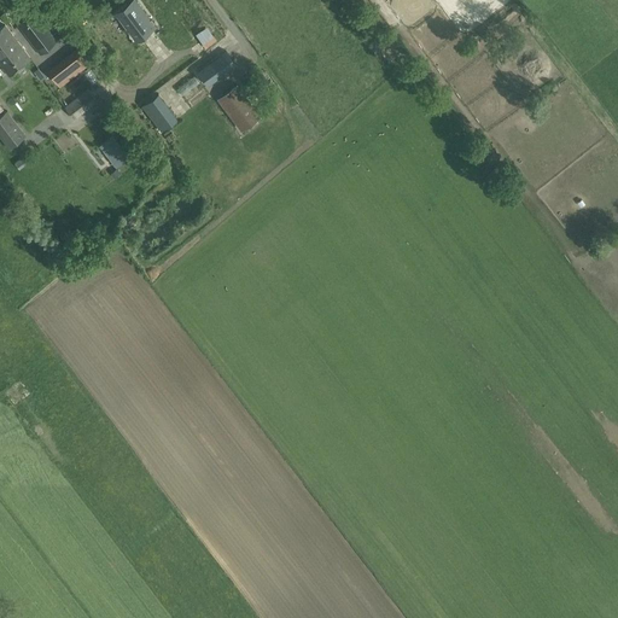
[(153,23),(155,23),(151,19),(135,0),(117,15),(136,40),(155,25),(153,23)]
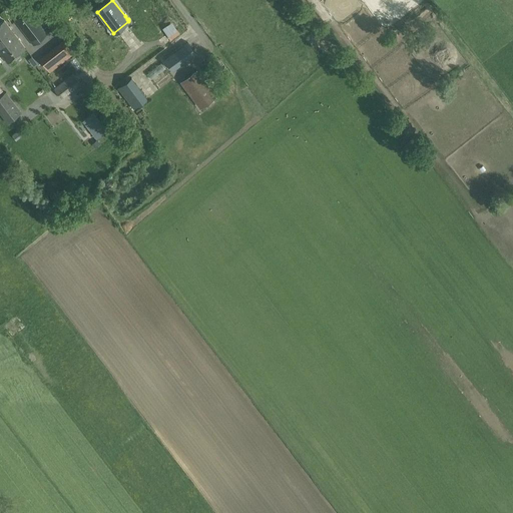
[(14,20),(33,46),(47,35),(28,9),(14,20)]
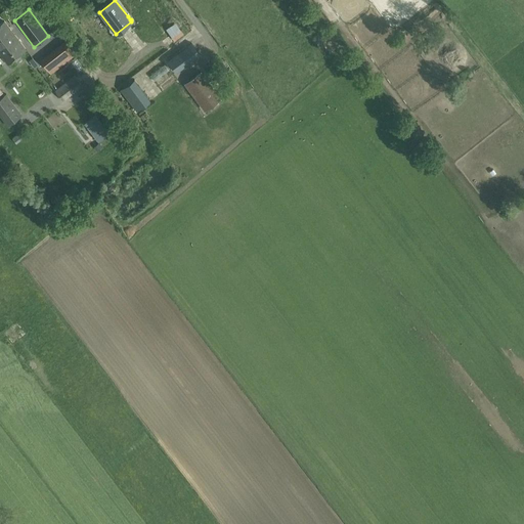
[(4,22),(0,24),(0,54),(8,64),(26,50),(4,22)]
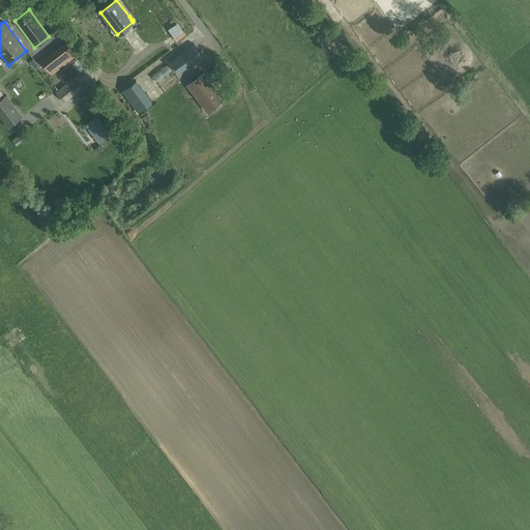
[(65,40),(41,60),(52,74),(77,55),(65,40)]
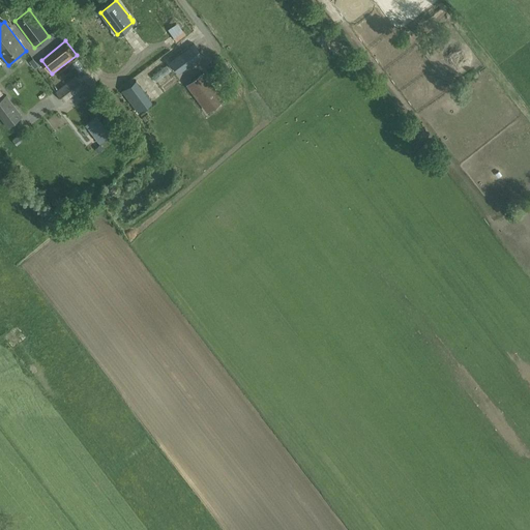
[(203,59),(196,47),(164,65),(171,78),(203,59)]
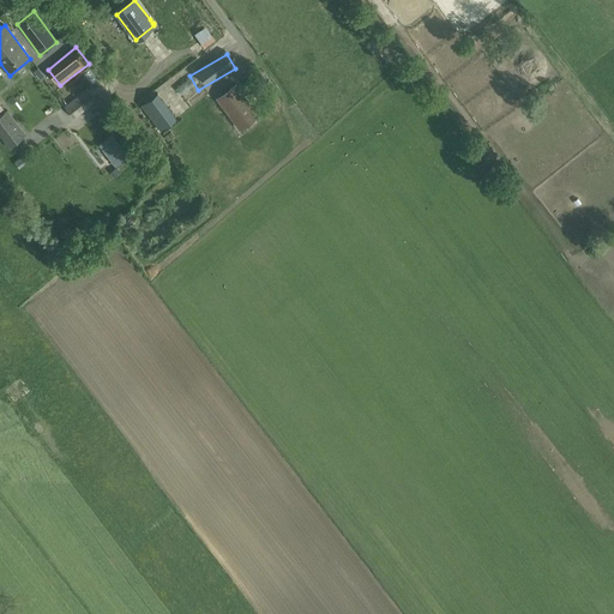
[(229,78),(240,90),(244,88),(234,74),(229,78)]
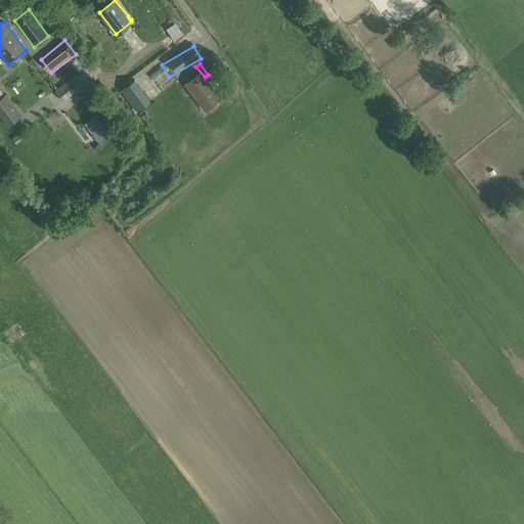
[(144,110),(156,101),(134,72),(122,81),(144,110)]
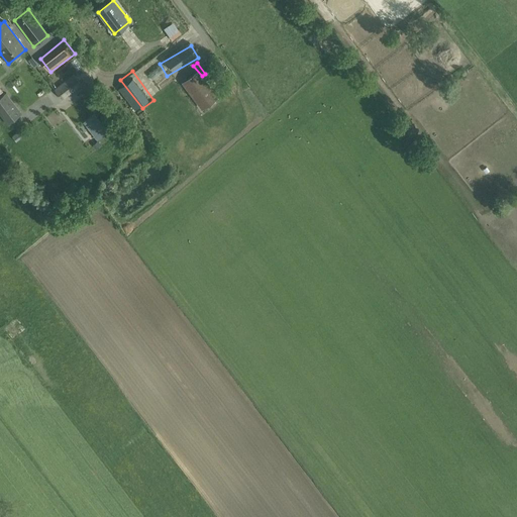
[(191,77),(183,83),(191,93),(198,103),(202,100),(205,97),(207,100),(210,103),(213,100),(217,97),(208,84),(198,71),(191,77)]
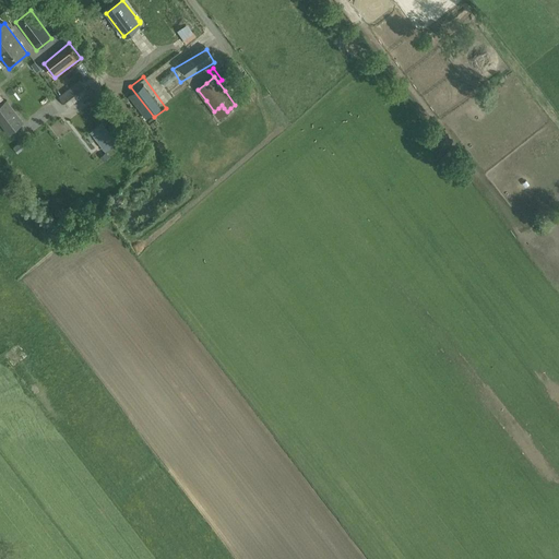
[(79,80),(59,97),(68,108),(88,91),(79,80)]
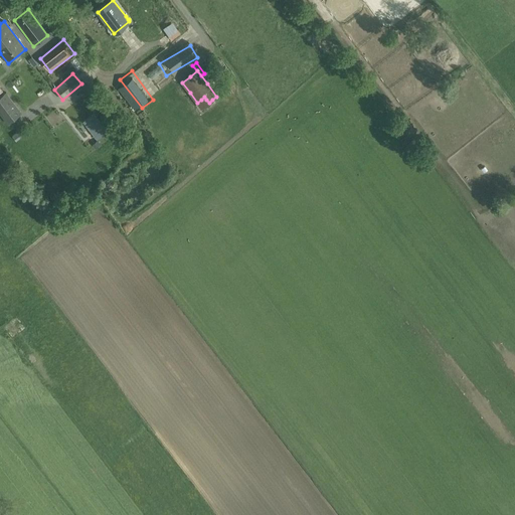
[(0,114),(7,124),(21,113),(6,93),(0,96),(0,114)]
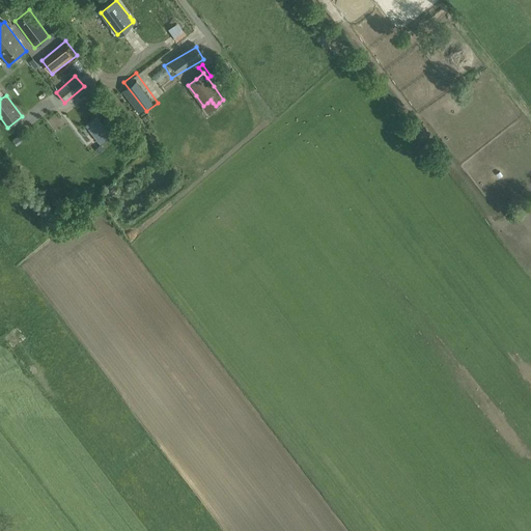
[(98,116),(86,126),(100,143),(111,135),(98,116)]
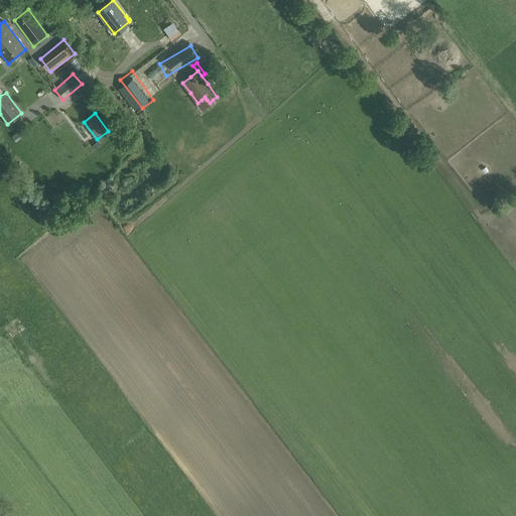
[(186,132),(196,126),(192,122),(183,128),(186,132)]
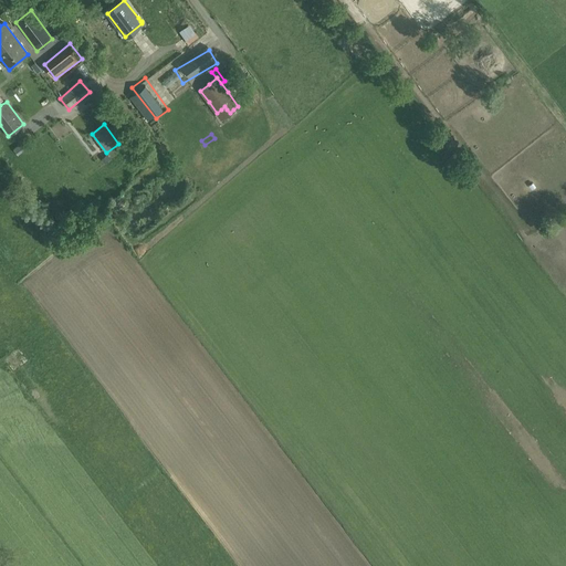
[(25,148),(21,143),(14,148),(19,154),(25,148)]
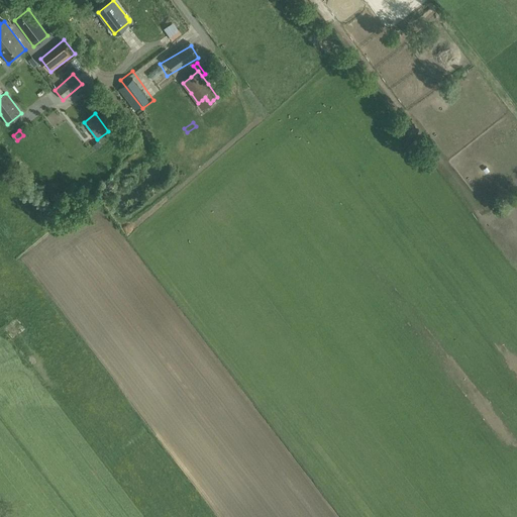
[(175,149),(180,142),(174,138),(169,145),(175,149)]
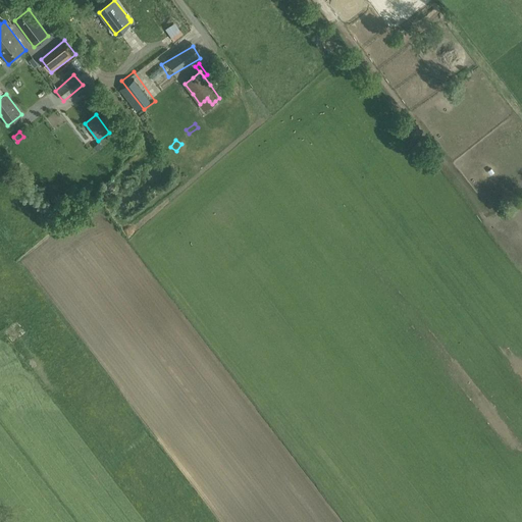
[(180,145),(185,149),(191,144),(188,140),(180,145)]
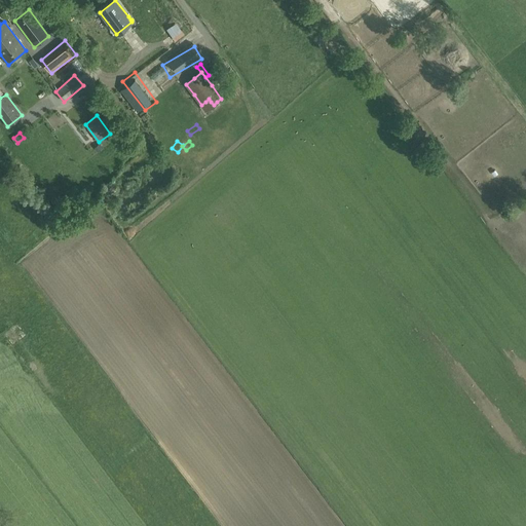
[(193,171),(203,162),(198,156),(188,164),(193,171)]
